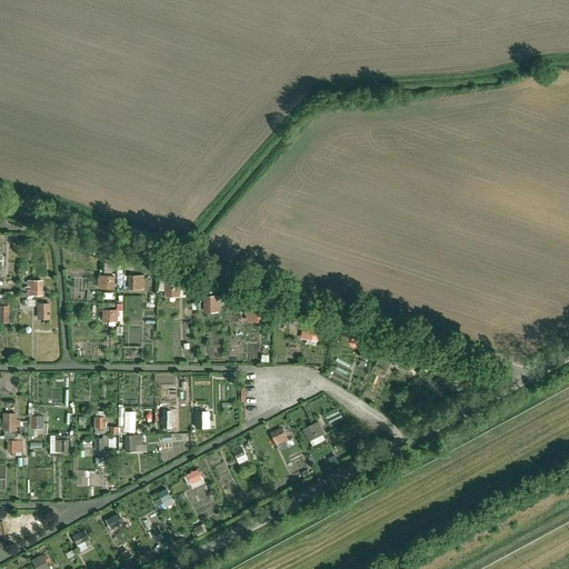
[(115,276),(98,275),(98,288),(113,288),(115,276)]
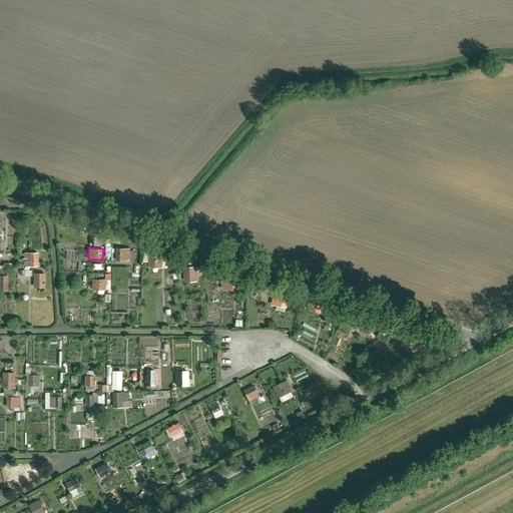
[(111,249),(112,262),(132,261),(132,248),(111,249)]
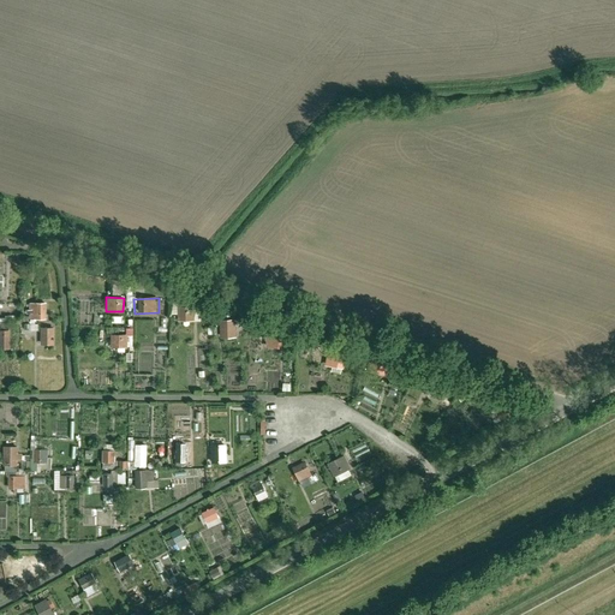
[(45,303),(29,303),(29,310),(27,310),(27,314),(30,314),(30,320),(45,320),(45,303)]
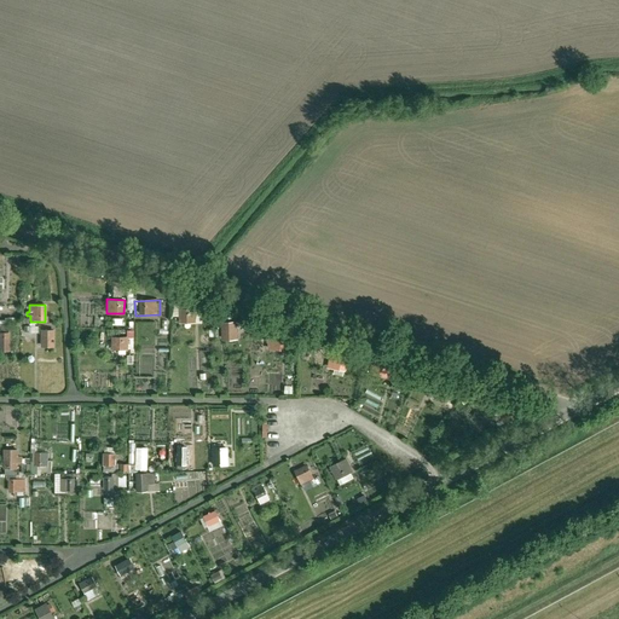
[(196,308),(179,308),(179,323),(196,323),(196,308)]
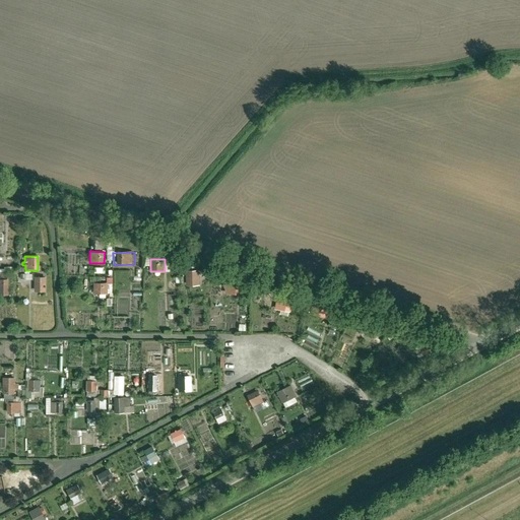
[(198,269),(185,270),(186,285),(199,285),(198,269)]
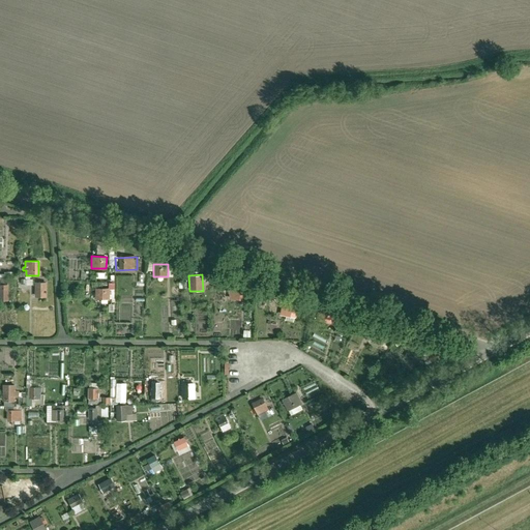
[(47,283),(34,283),(34,297),(46,297),(47,283)]
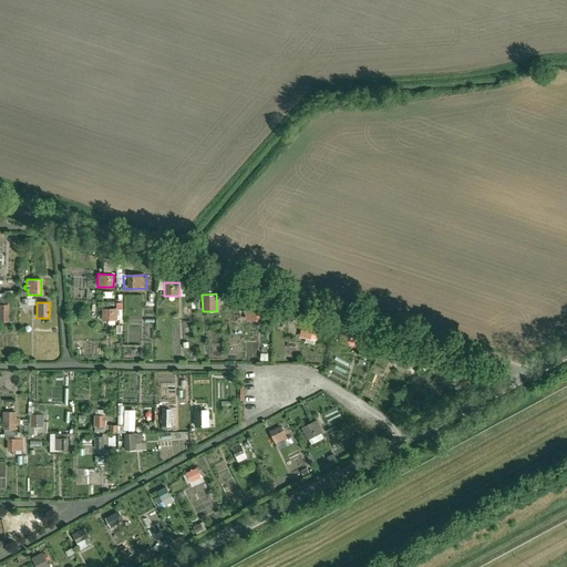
[(260,308),(245,308),(245,321),(260,321),(260,308)]
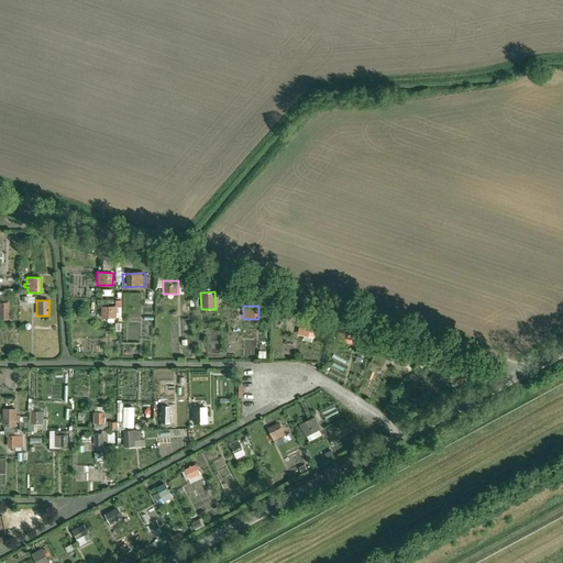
[(116,307),(101,307),(101,319),(116,319),(116,307)]
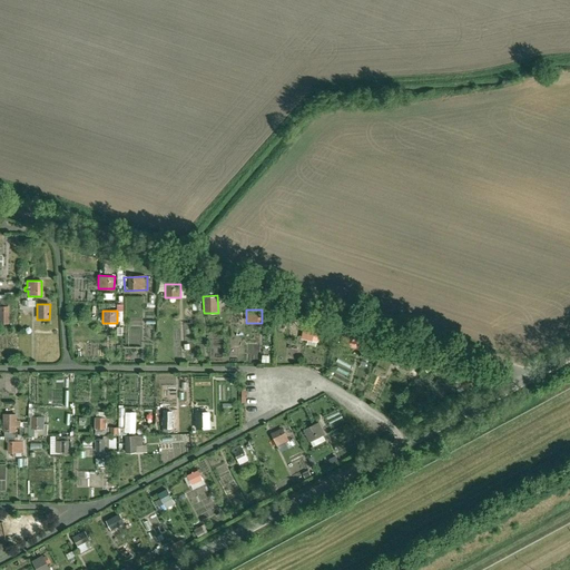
[(304,323),(301,338),(317,342),(321,327),(304,323)]
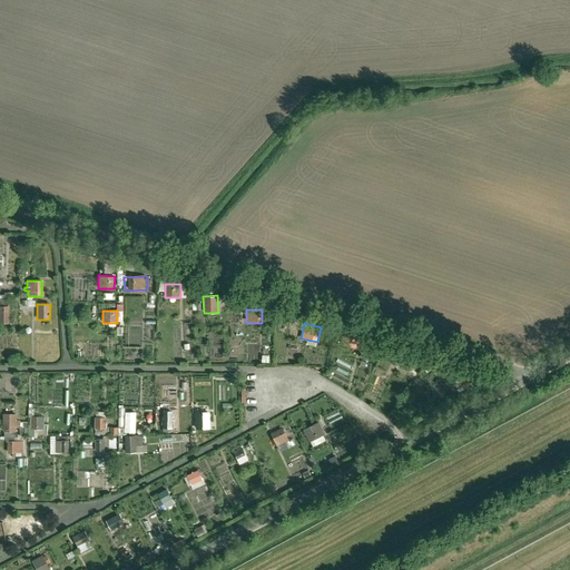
[(403,347),(395,362),(408,370),(416,355),(403,347)]
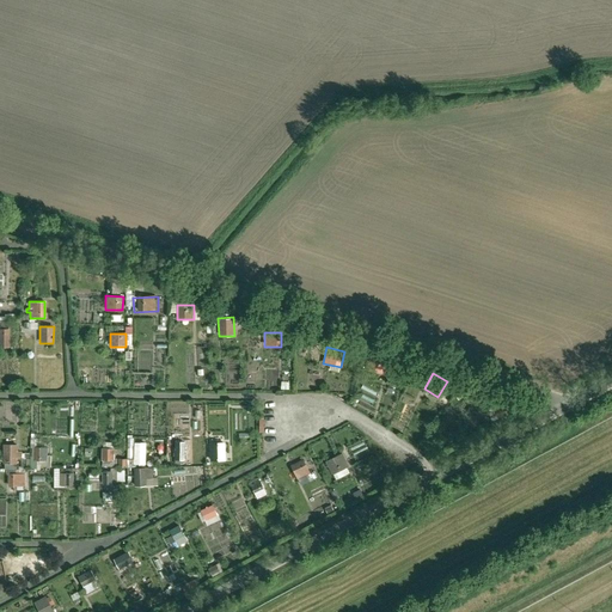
[(184,442),(175,441),(175,460),(184,460),(184,442)]
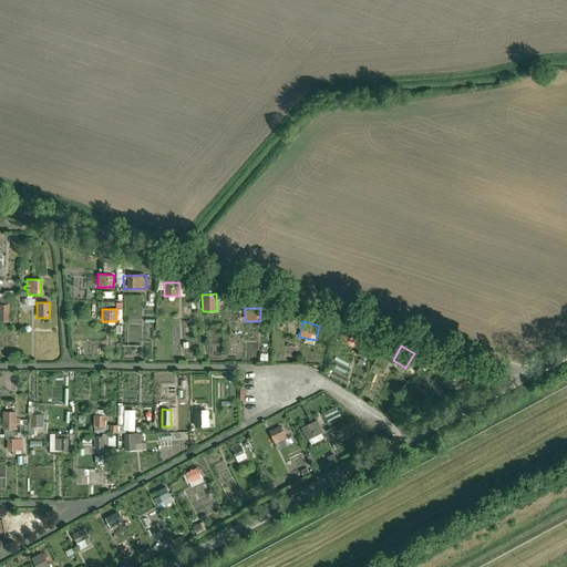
[(134,411),(124,410),(124,430),(134,430),(134,411)]
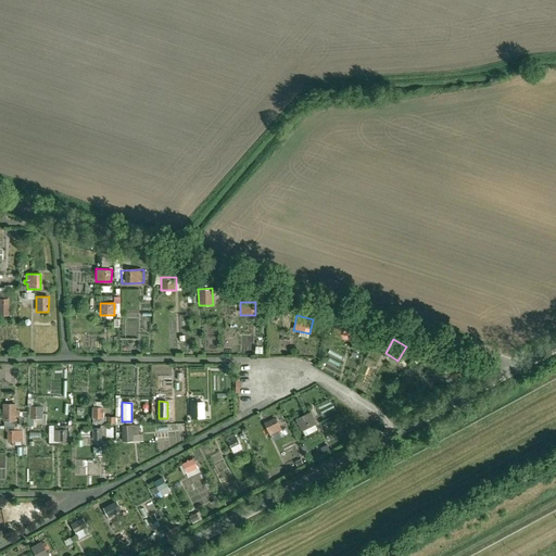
[(204,402),(190,403),(191,419),(204,418),(204,402)]
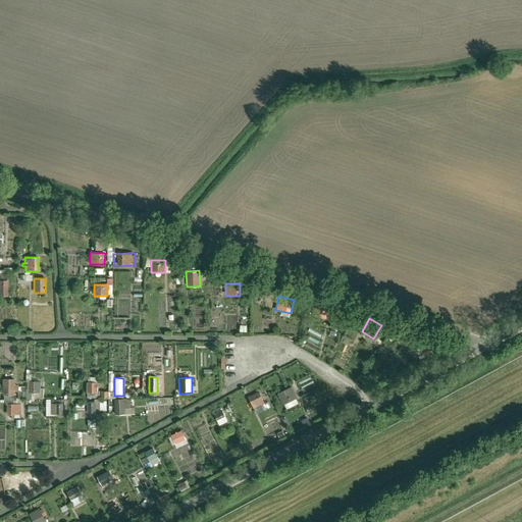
[(13,379),(2,379),(2,395),(13,395),(13,379)]
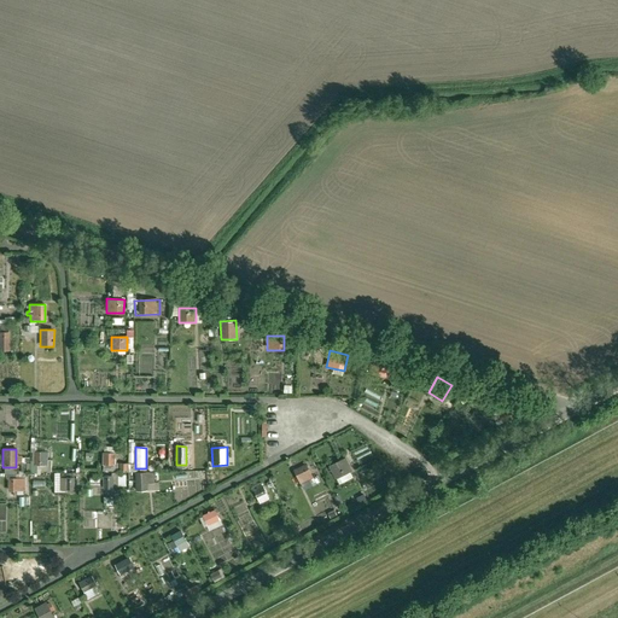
[(47,453),(34,453),(34,465),(47,465),(47,453)]
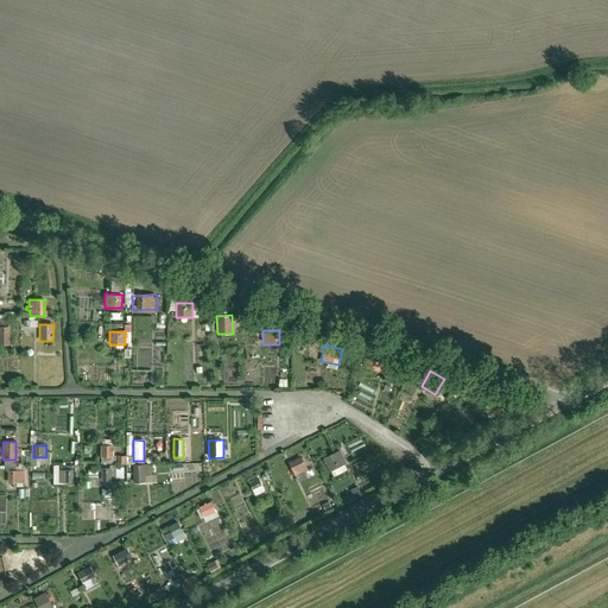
[(112,457),(112,445),(102,445),(102,457),(112,457)]
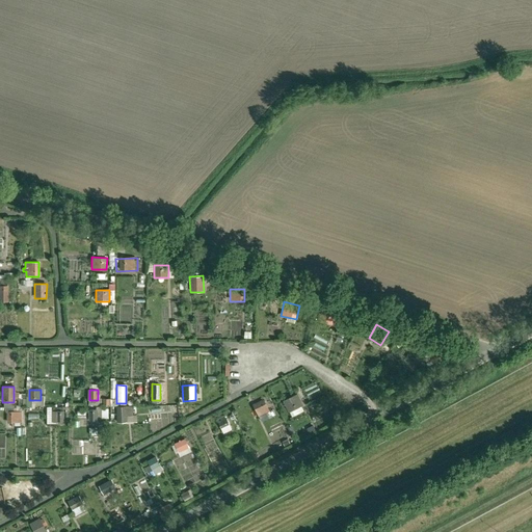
[(297,394),(283,401),(288,411),(302,404),(297,394)]
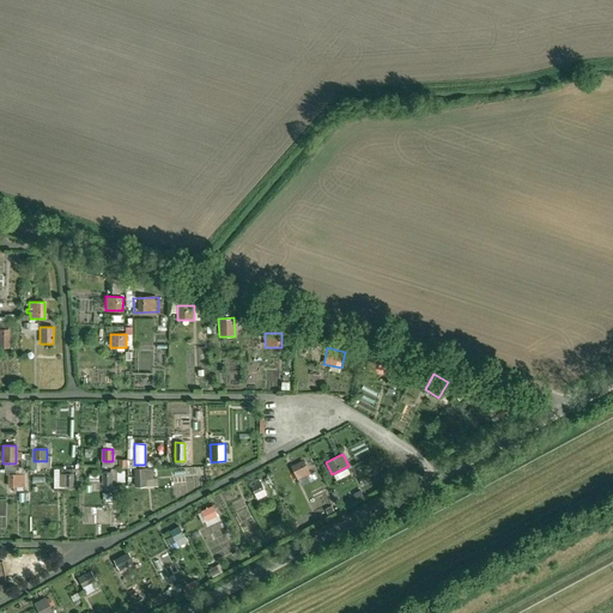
[(304,461),(291,467),(297,479),(310,474),(304,461)]
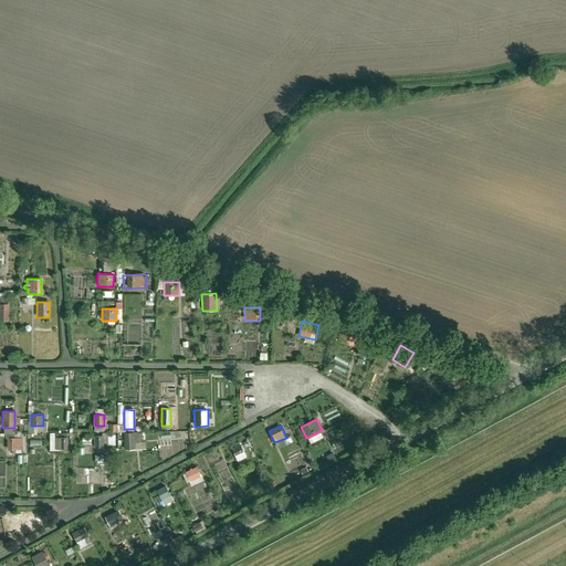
[(142,432),(124,432),(124,450),(145,449),(145,441),(143,441),(142,432)]
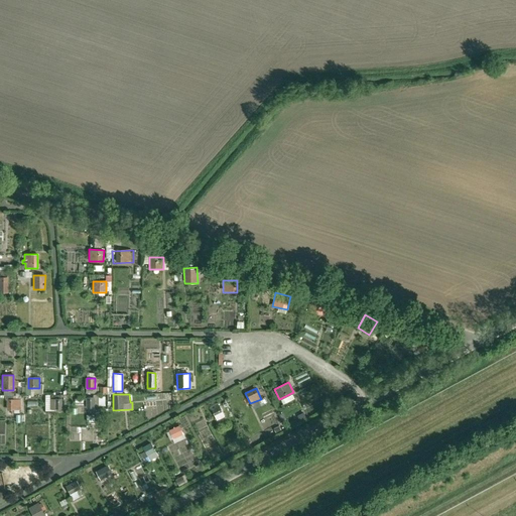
[(20,399),(7,399),(7,409),(20,409),(20,399)]
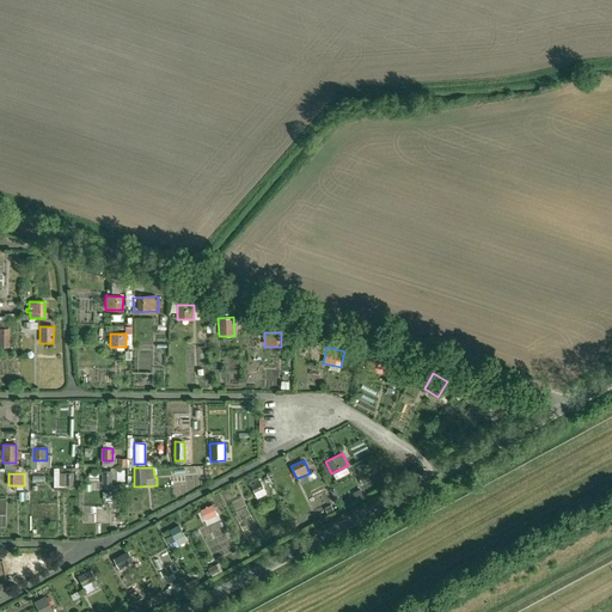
[(261,481),(251,485),(257,499),(267,494),(261,481)]
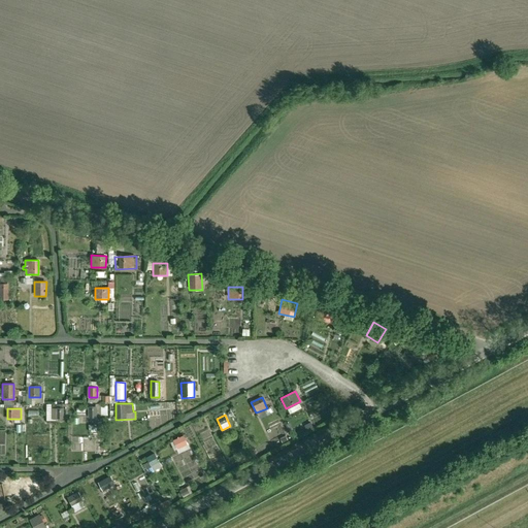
[(183,436),(172,440),(176,450),(187,444),(183,436)]
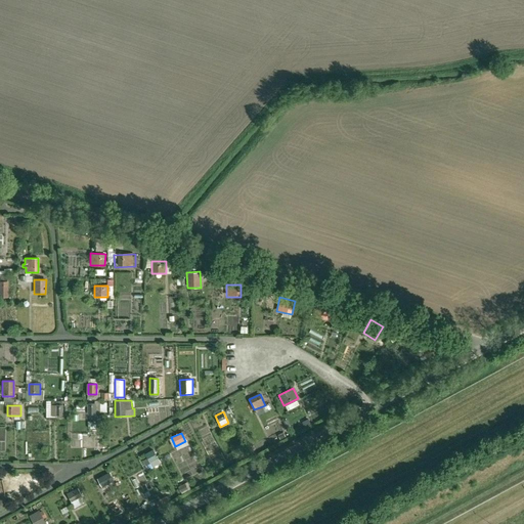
[(145,454),(153,467),(160,463),(153,450),(145,454)]
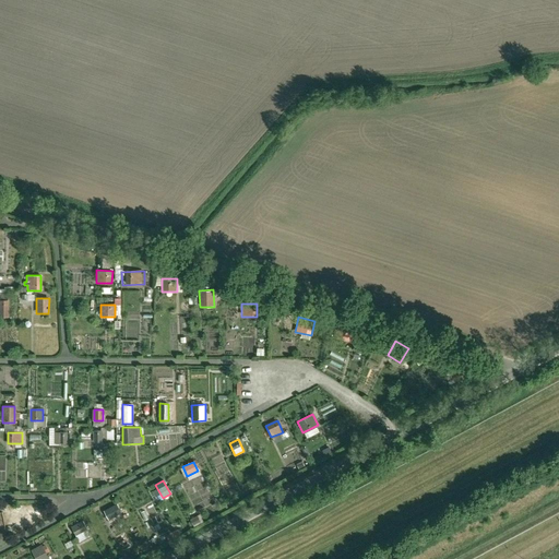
[(116,503),(104,510),(108,520),(121,513),(116,503)]
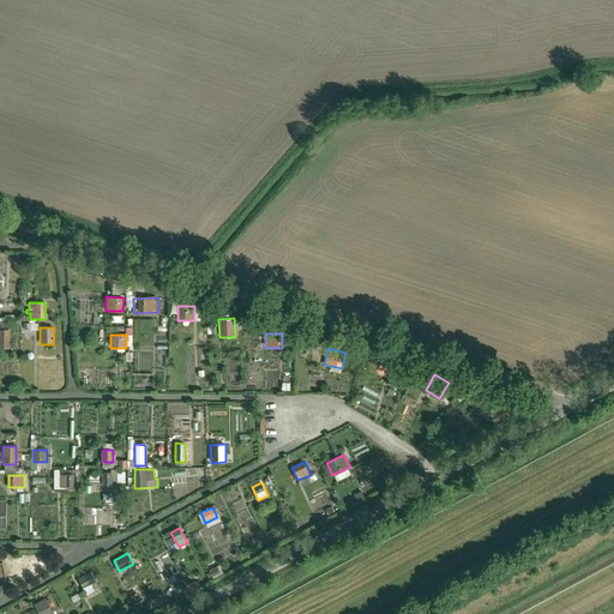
[(90,573),(78,579),(83,590),(96,583),(90,573)]
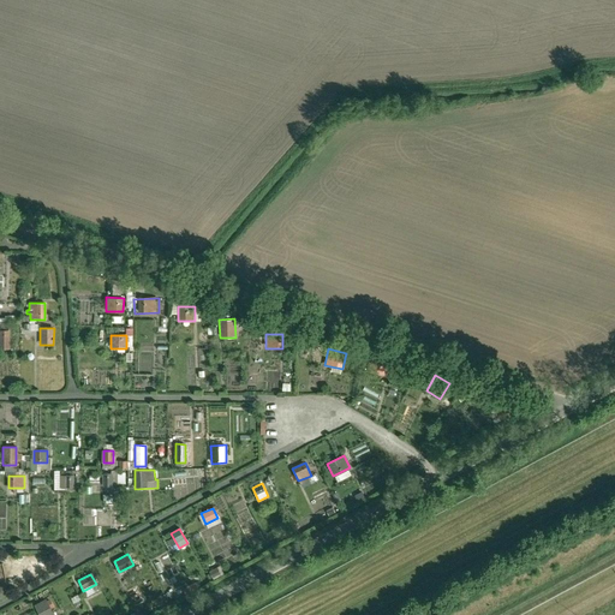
[(45,601),(35,605),(39,613),(48,608),(45,601)]
